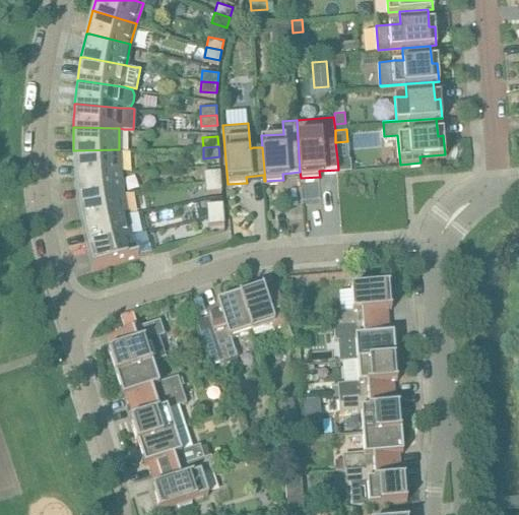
[(76,150),(73,150),(74,175),(77,175),(120,171),(119,152),(119,149),(76,150)]
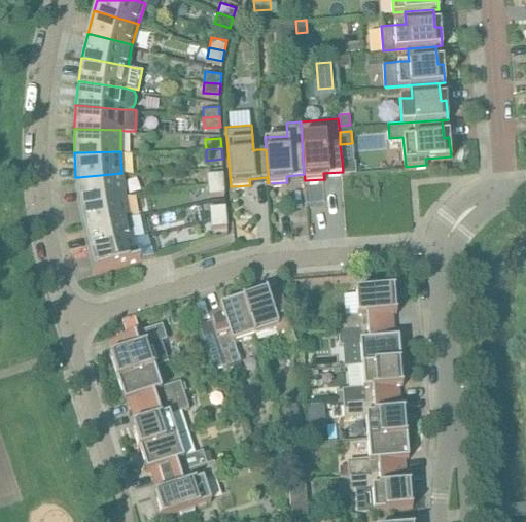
[(353,160),(342,161),(343,172),(357,170),(356,160),(353,160)]
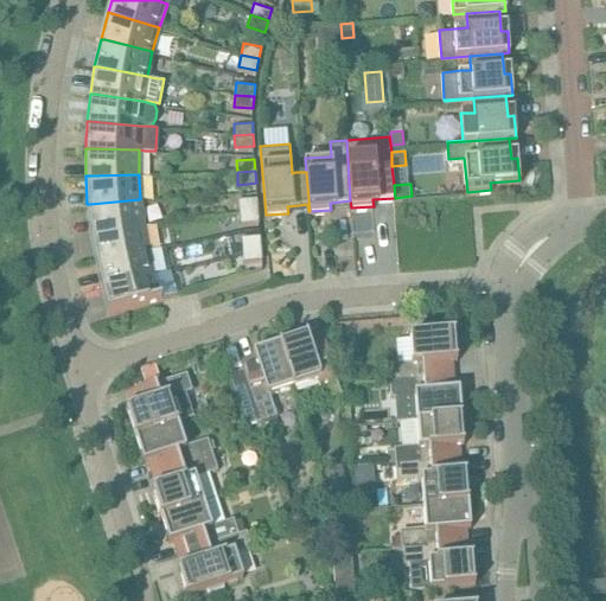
[(238,197),(240,209),(259,208),(257,196),(238,197)]
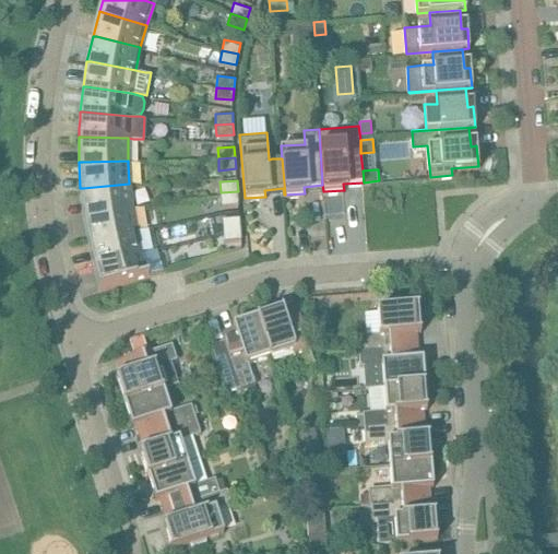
[(83,188),(80,188),(83,213),(86,213),(132,207),(129,184),(83,188)]
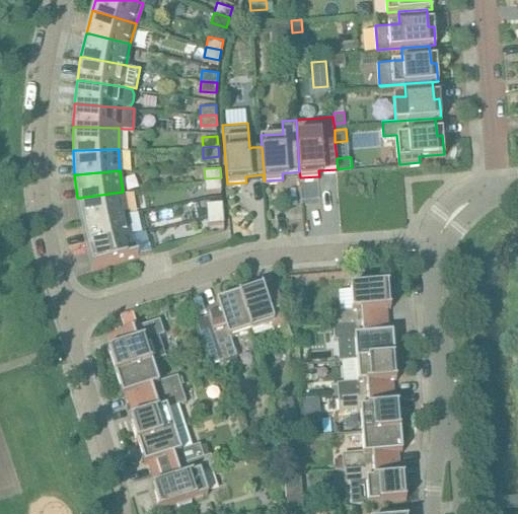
[(221,177),(205,178),(206,189),(222,188),(221,177)]
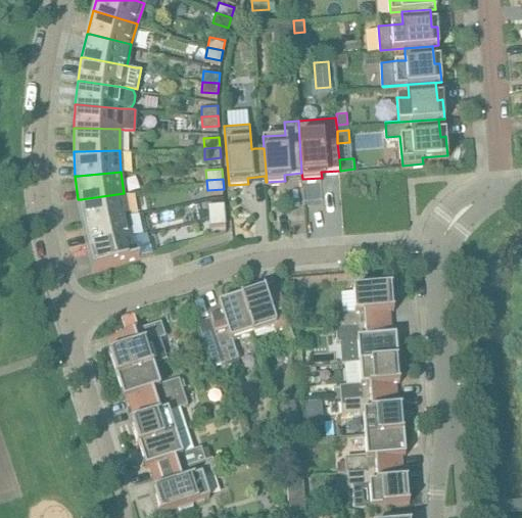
[(81,199),(78,199),(82,223),(127,215),(124,193),(81,199)]
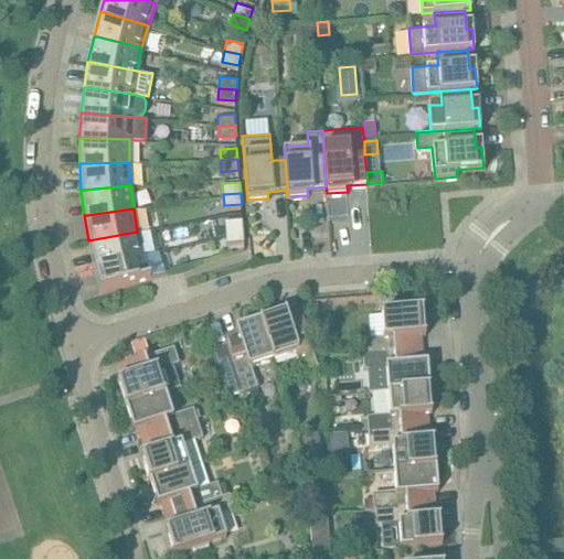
[(225,218),(226,229),(243,228),(243,217),(225,218)]
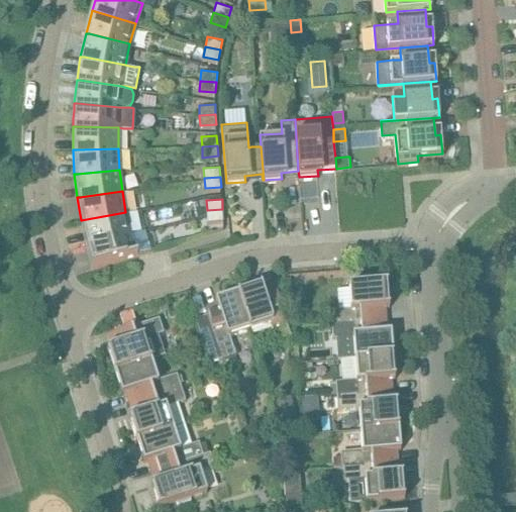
[(207,213),(207,210),(206,206),(197,208),(199,215),(207,213)]
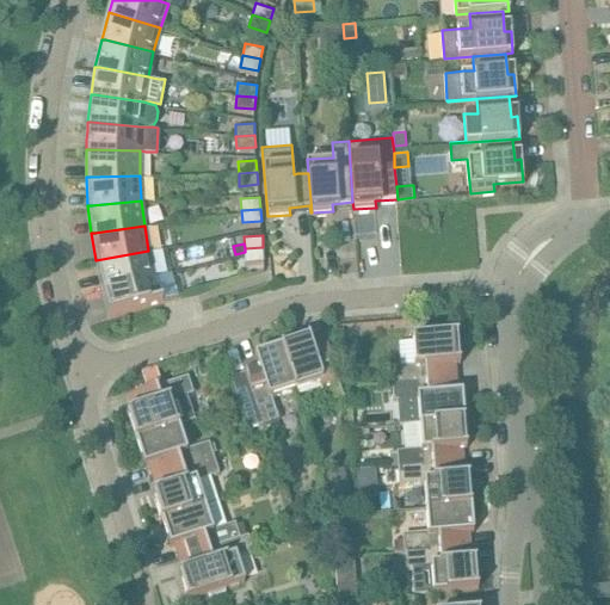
[(99,259),(96,260),(98,273),(102,288),(105,286),(154,275),(172,270),(167,247),(148,251),(99,259)]
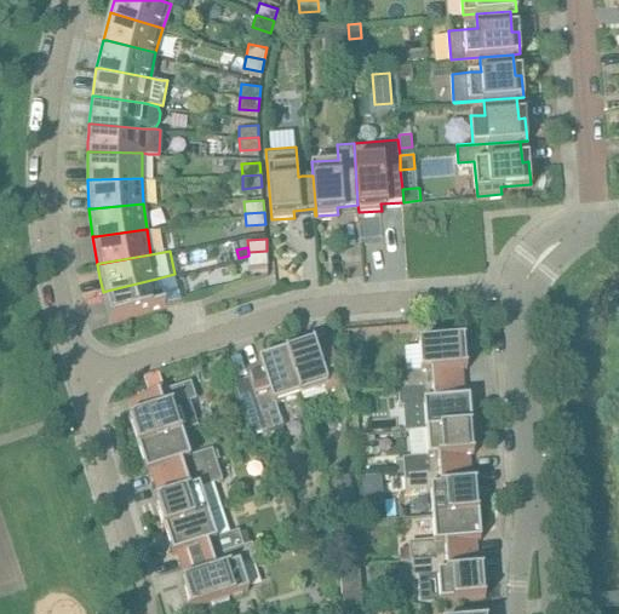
[(267,251),(248,252),(248,256),(250,264),(268,263),(267,251)]
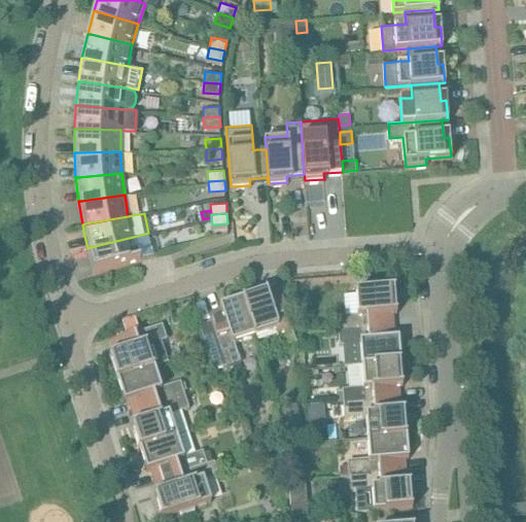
[(94,271),(93,271),(94,272),(140,258),(140,256),(138,257),(133,237),(88,248),(94,271)]
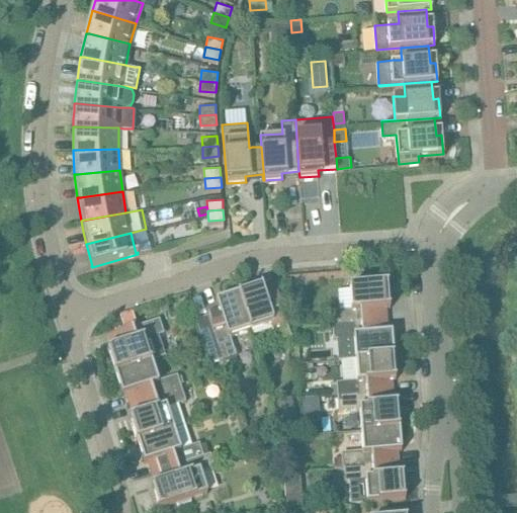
[(352,307),(332,309),(333,323),(388,318),(386,306),(391,306),(389,281),(369,282),(369,279),(355,280),(355,283),(350,284),(352,307)]
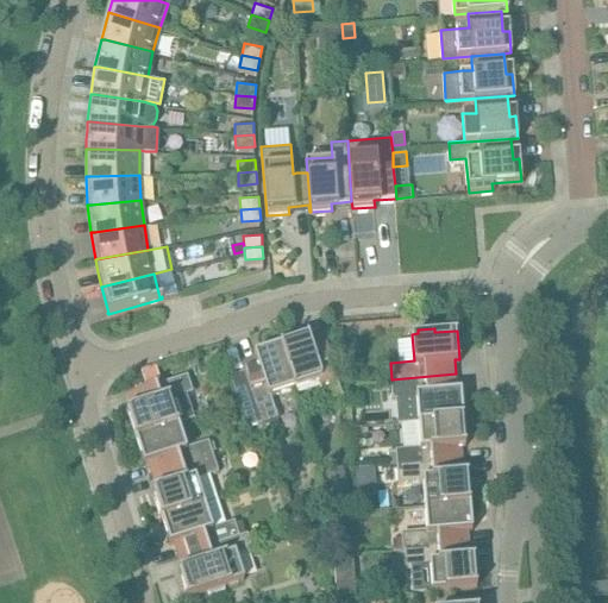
[(307,333),(281,341),(295,384),(319,376),(326,399),(344,394),(323,332),(308,337),(307,333)]
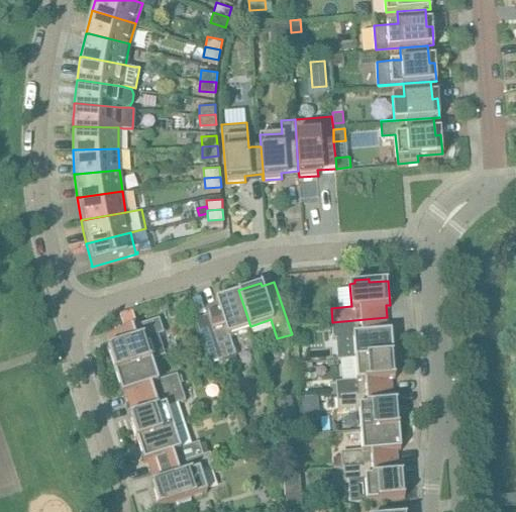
[(229,333),(250,326),(238,290),(215,297),(217,301),(204,305),(207,312),(195,316),(209,361),(235,351),(229,333)]
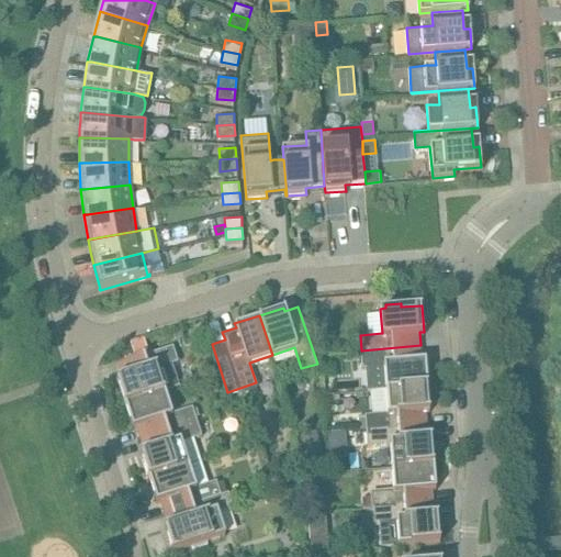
[(144,334),(131,338),(135,351),(148,346),(144,334)]
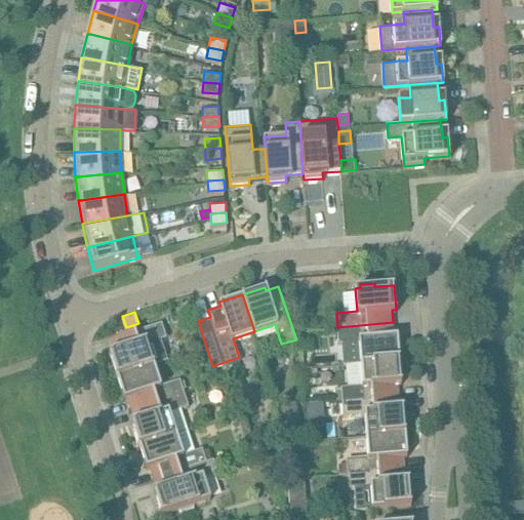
[(162,320),(109,337),(113,350),(109,351),(117,374),(154,362),(167,358),(160,336),(166,335),(162,320)]
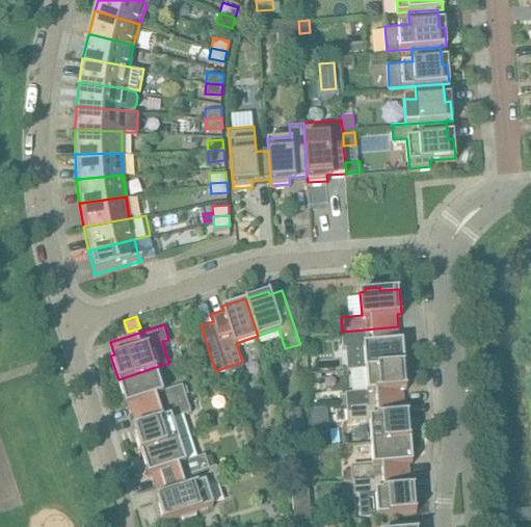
[(398,326),(342,332),(343,345),(364,344),(365,366),(404,363),(402,339),(399,339),(398,326)]
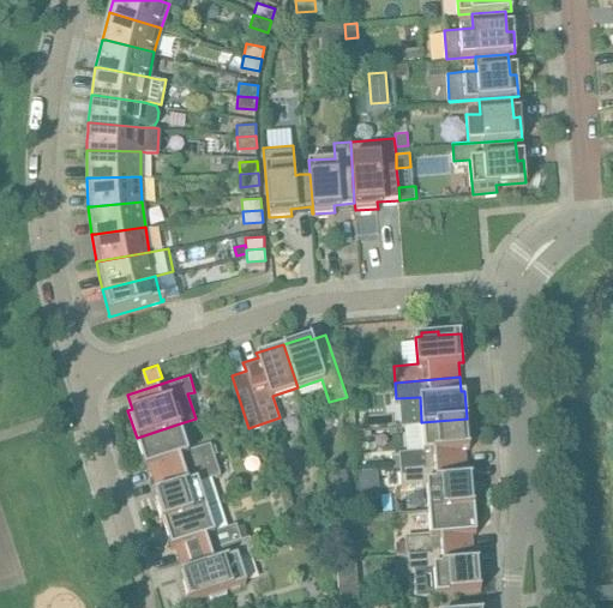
[(408,450),(400,451),(401,467),(466,462),(464,447),(469,447),(467,419),(421,422),(424,445),(424,449),(408,450)]
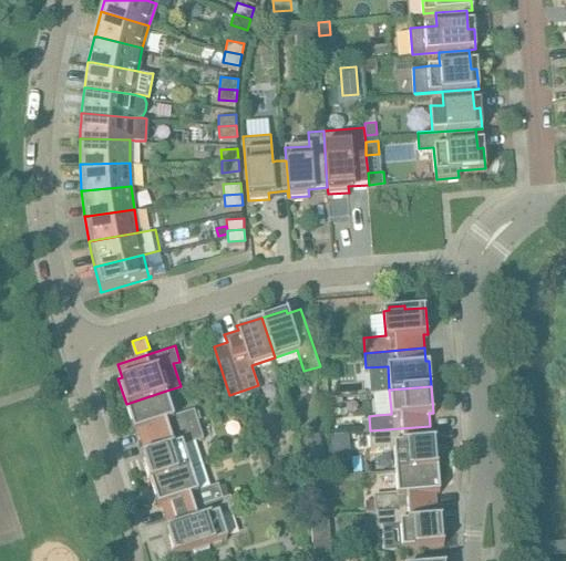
[(166,391),(126,404),(134,429),(139,427),(142,439),(199,422),(194,406),(173,414),(166,391)]
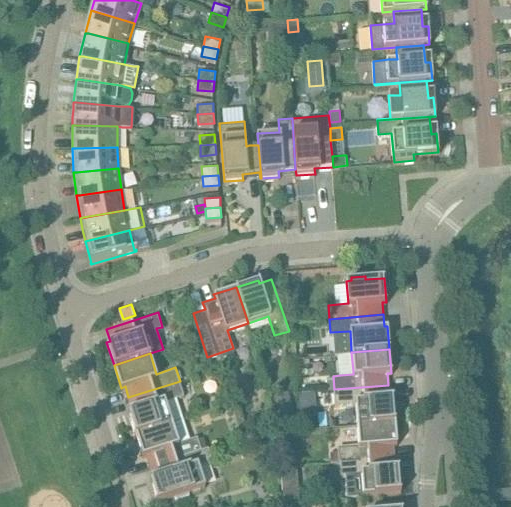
[(132,409),(128,410),(135,432),(172,421),(165,400),(184,394),(180,381),(128,397),(132,409)]
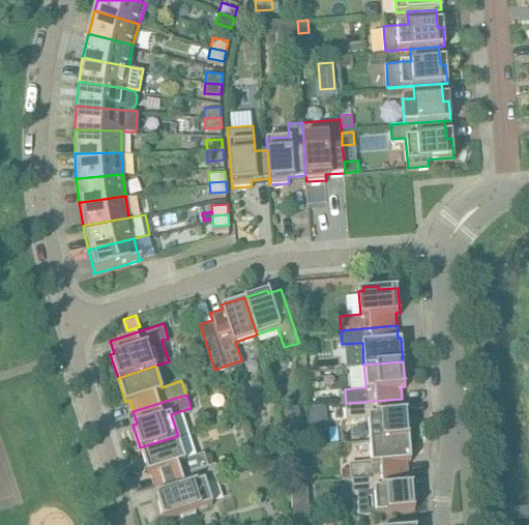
[(402,399),(346,403),(347,416),(368,414),(370,438),(409,435),(407,410),(403,410),(402,399)]
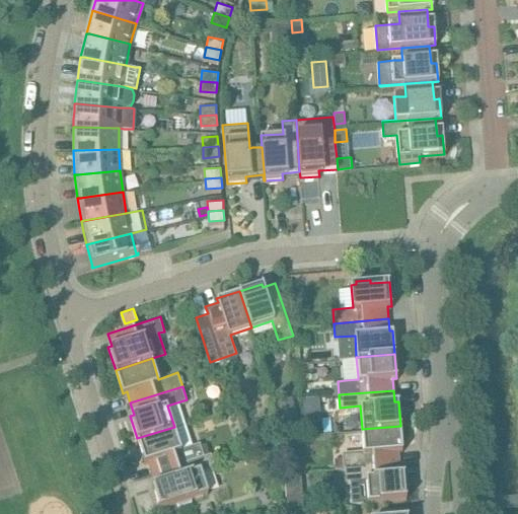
[(291,394),(273,400),(283,433),(301,428),(291,394)]
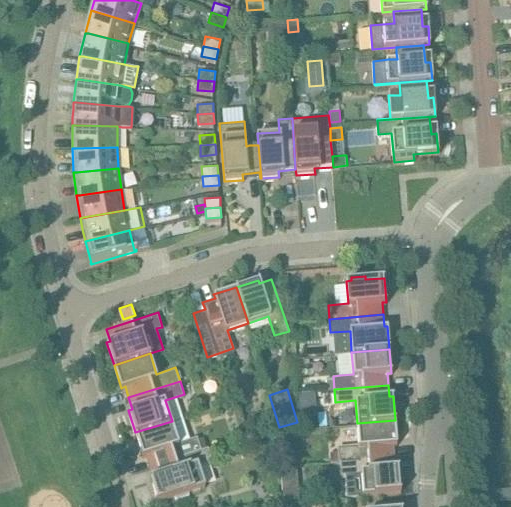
[(311,389),(298,390),(298,392),(299,396),(299,403),(307,403),(312,397),(311,391),(311,389)]
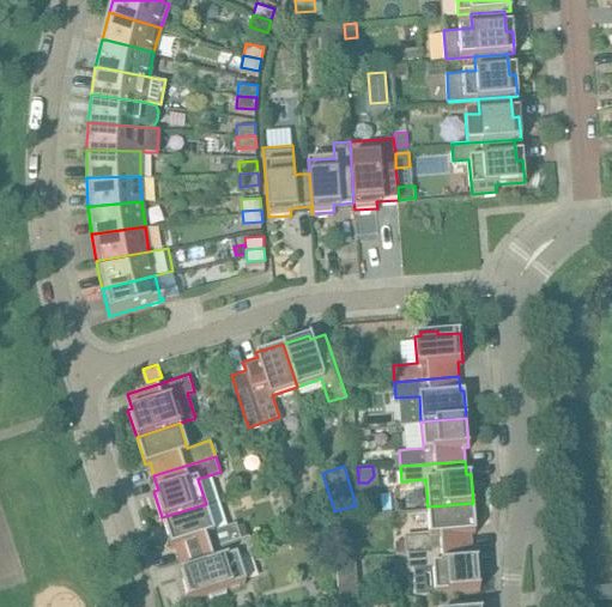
[(304,492),(289,496),(295,516),(309,511),(304,492)]
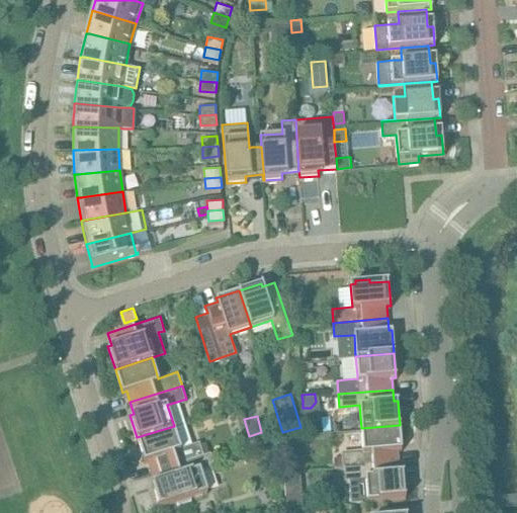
[(363,448),(343,450),(343,457),(344,465),(364,463),(399,460),(398,449),(402,448),(400,425),(361,428),(363,448)]
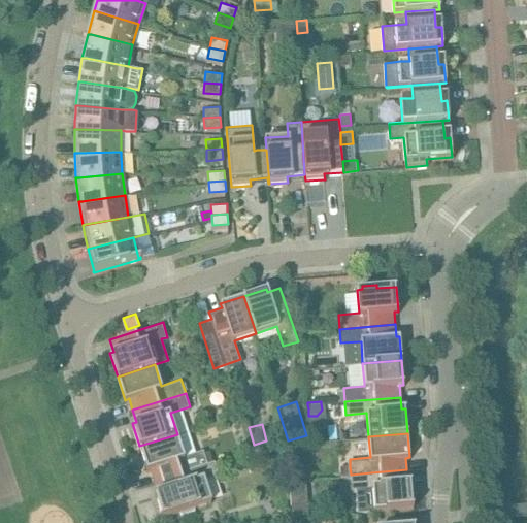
[(177,434),(139,446),(147,469),(151,468),(155,480),(207,462),(207,461),(203,449),(184,455),(177,434)]
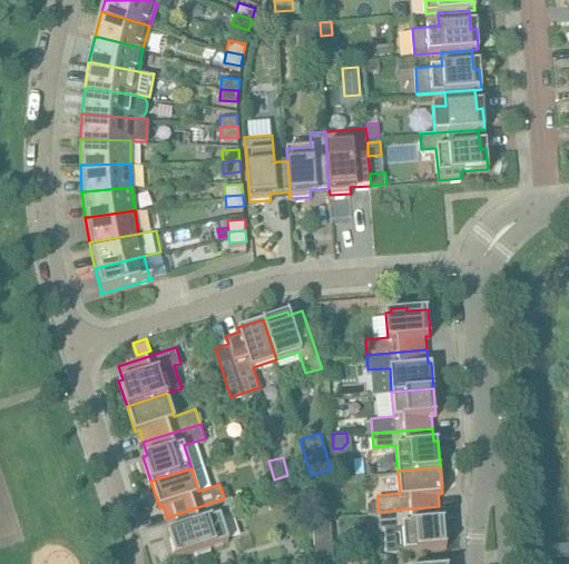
[(172,530),(167,531),(175,557),(195,551),(196,554),(211,548),(211,546),(216,544),(229,540),(222,516),(235,512),(234,505),(231,496),(229,497),(224,498),(167,517),(172,530)]
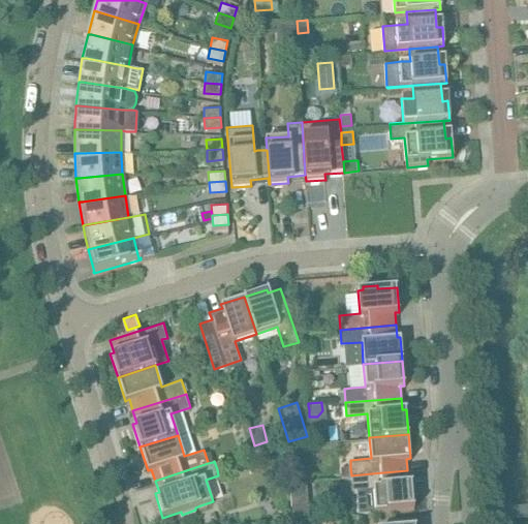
[(351,475),(350,467),(340,468),(341,475),(351,475)]
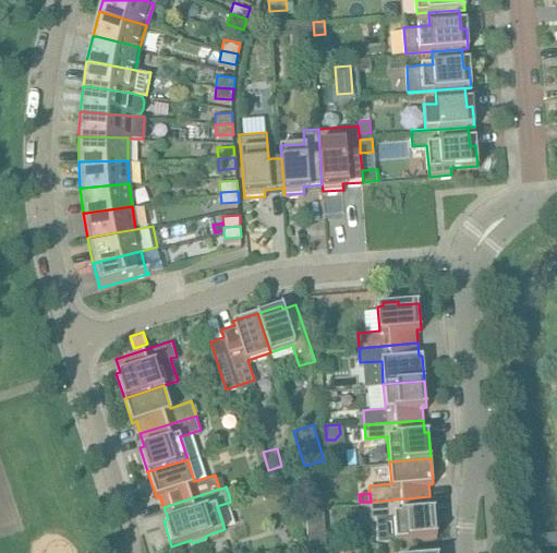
[(392,500),(371,502),(372,516),(376,516),(378,540),(396,539),(437,536),(435,509),(431,509),(430,496),(392,500)]
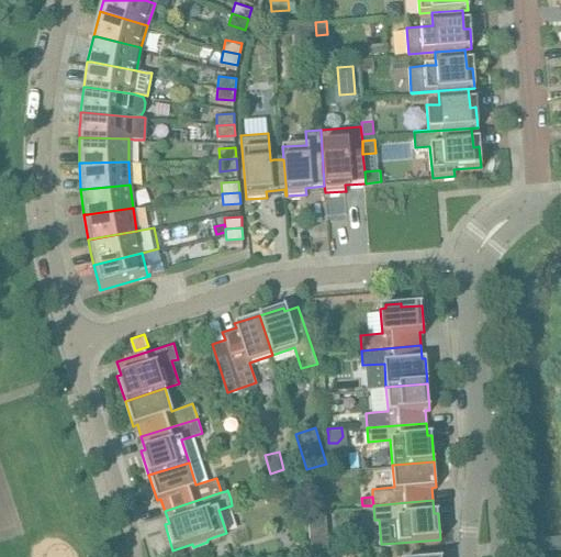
[(328,531),(311,532),(312,548),(329,547),(328,531)]
